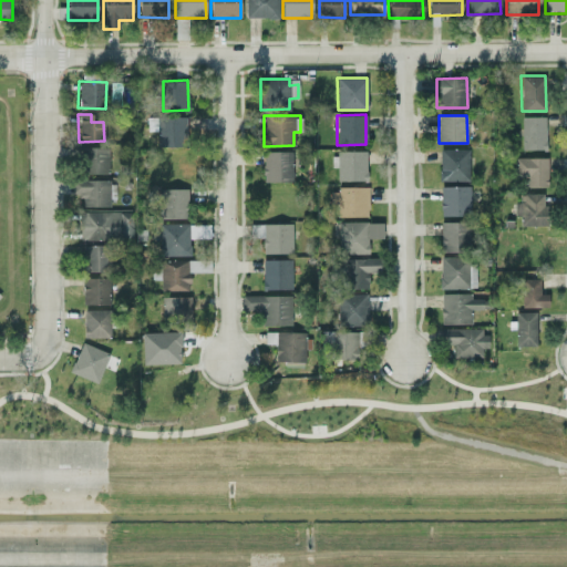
[(157,117),(158,146),(186,146),(185,116),(157,117)]
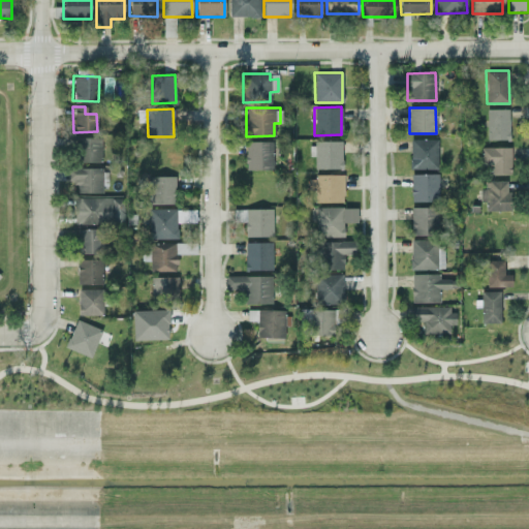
[(487,139),(508,139),(508,109),(486,109),(487,139)]
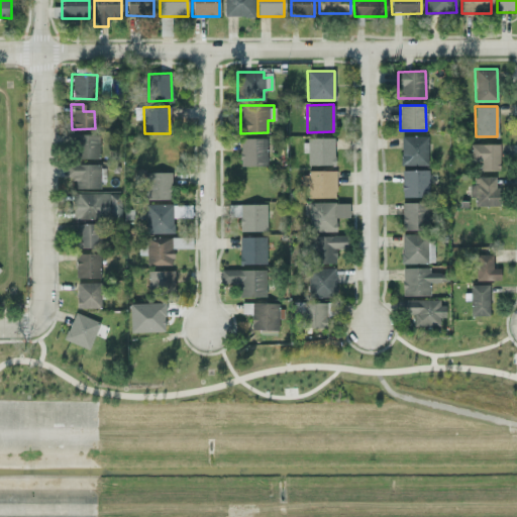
[(98,158),(98,133),(75,134),(75,159),(98,158)]
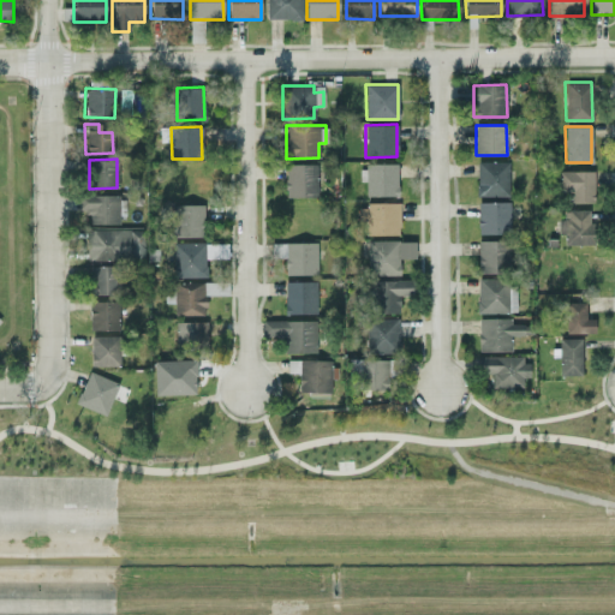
[(508,196),(508,162),(477,161),(476,196),(508,196)]
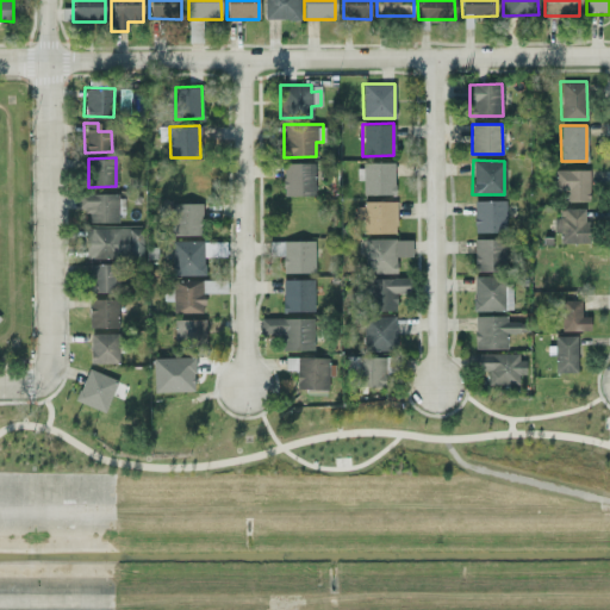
[(315,163),(282,162),(282,195),(313,195),(315,163)]
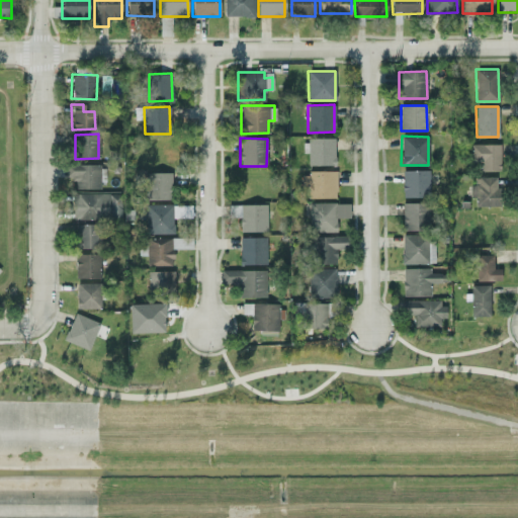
[(334,139),(303,139),(303,153),(308,153),(308,165),(335,164),(334,139)]
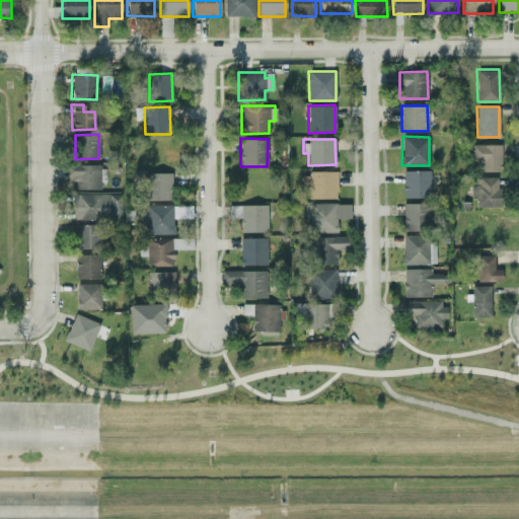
[(500,144),(472,144),(472,160),(483,160),(483,171),(500,171),(500,144)]
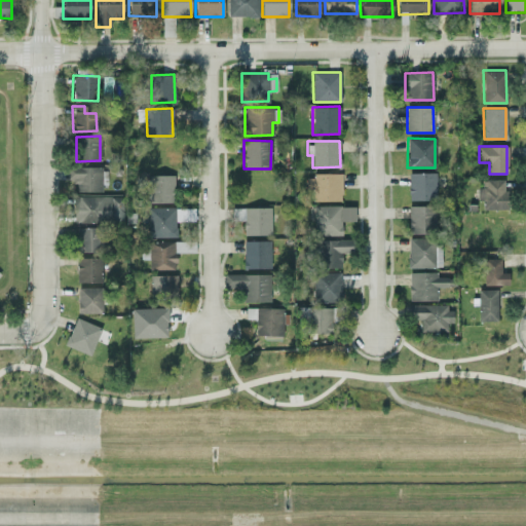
[(101,191),(101,166),(70,166),(70,183),(77,183),(78,191),(101,191)]
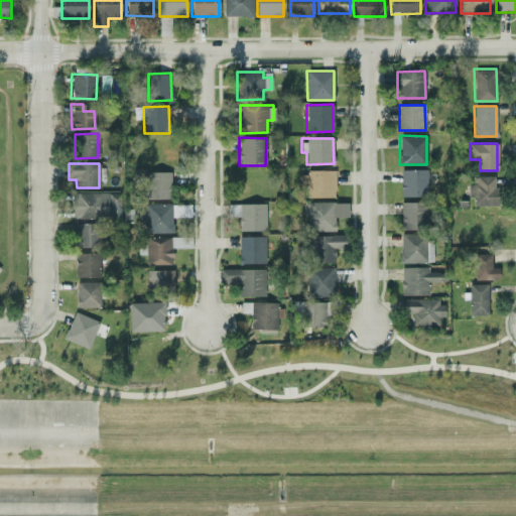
[(401,168),(400,196),(426,197),(427,169),(401,168)]
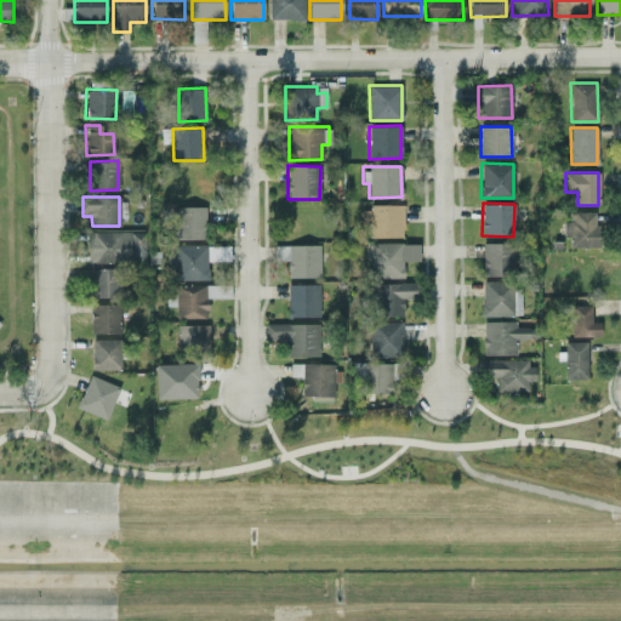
[(403,205),(362,206),(362,222),(369,222),(370,238),(403,237),(403,205)]
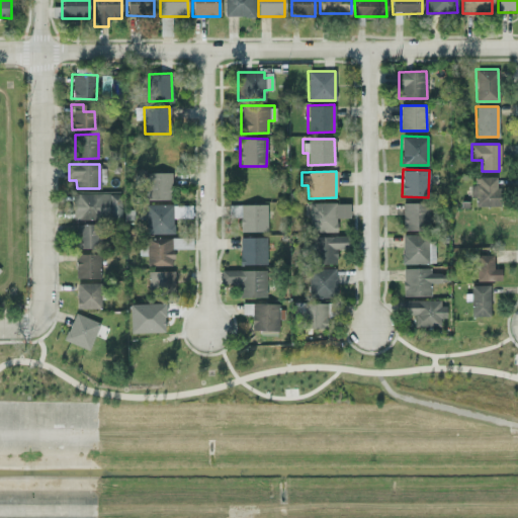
[(171,172),(147,172),(147,198),(171,199),(171,172)]
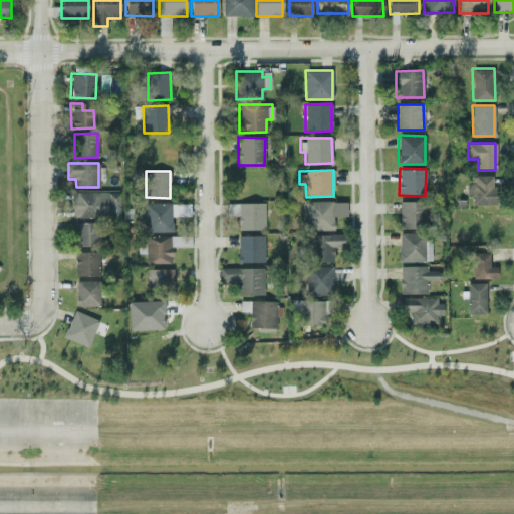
[(495,176),(468,175),(468,196),(472,196),(471,204),(494,205),(495,176)]
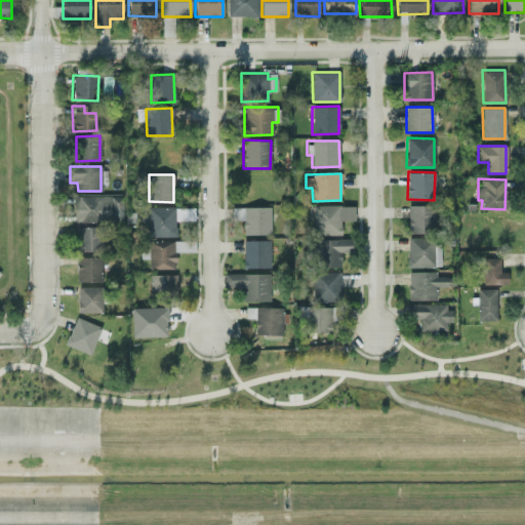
[(73,221),(122,221),(122,196),(73,196),(73,221)]
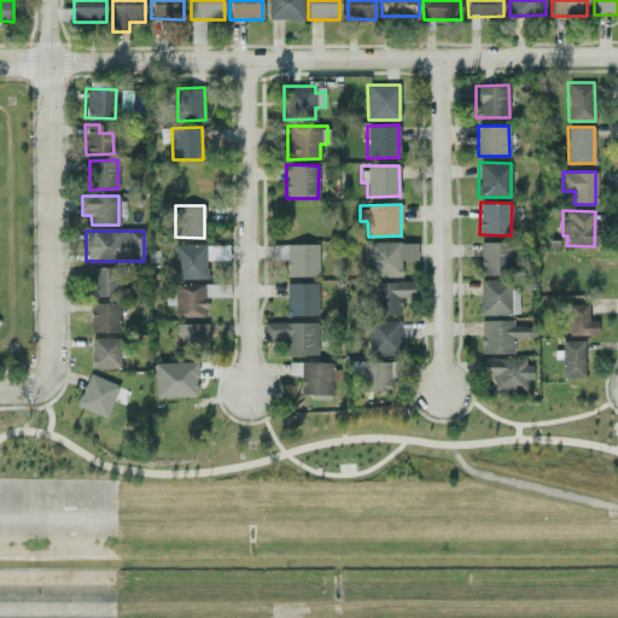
[(368,242),(367,277),(401,277),(401,260),(417,260),(417,242),(368,242)]
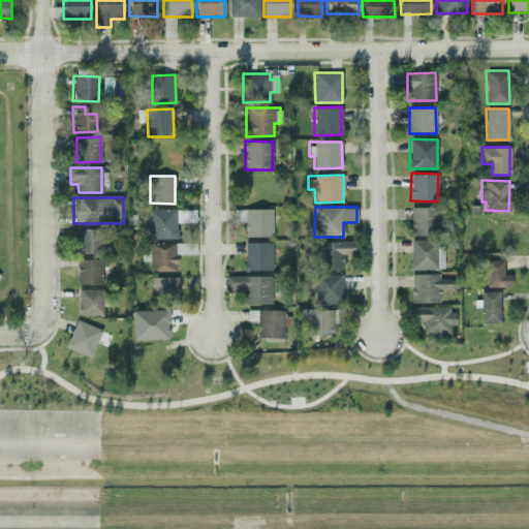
[(438,207),(410,207),(410,234),(437,235),(438,207)]
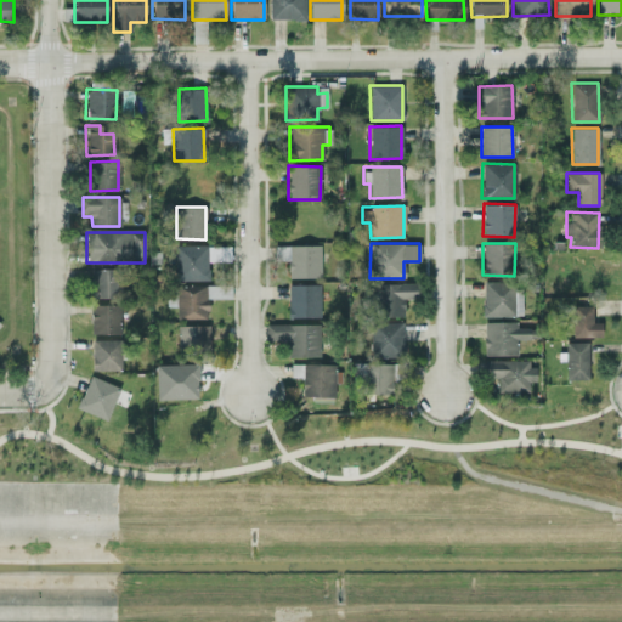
[(230,246),(175,246),(174,280),(208,281),(208,261),(230,261),(230,246)]
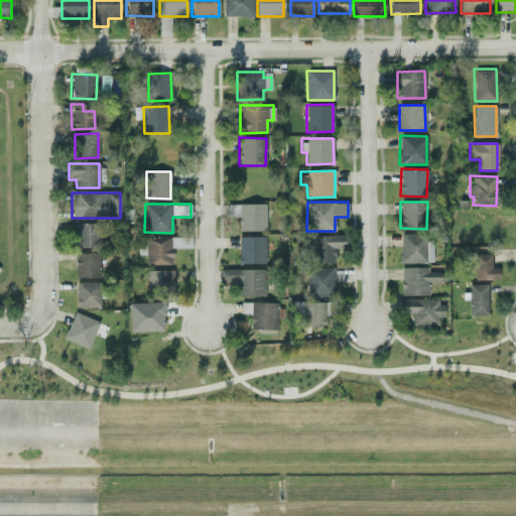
[(265,204),(227,204),(227,216),(238,216),(239,231),(265,230),(265,204)]
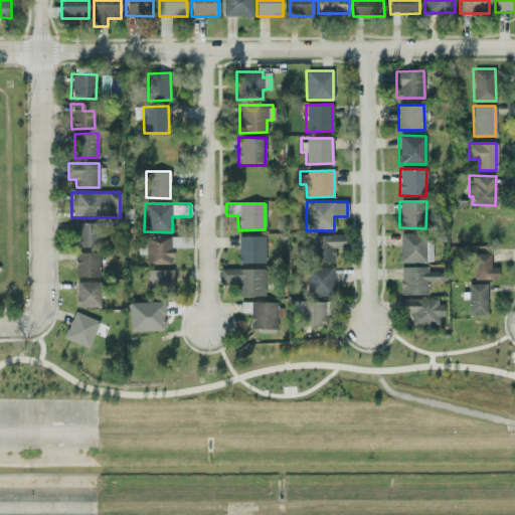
[(74,245),(98,246),(99,223),(75,222),(74,245)]
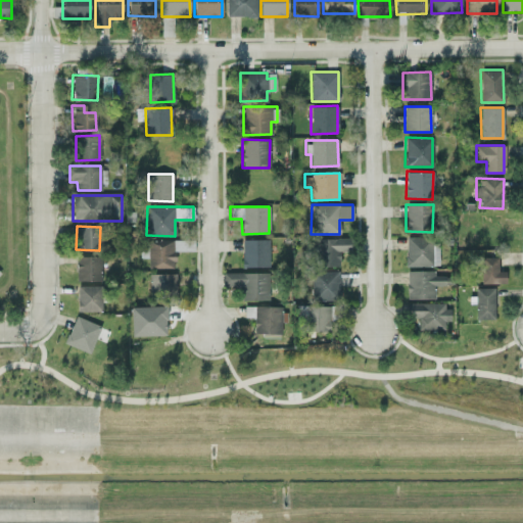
[(438,266),(438,243),(431,243),(431,236),(405,236),(406,266),(438,266)]
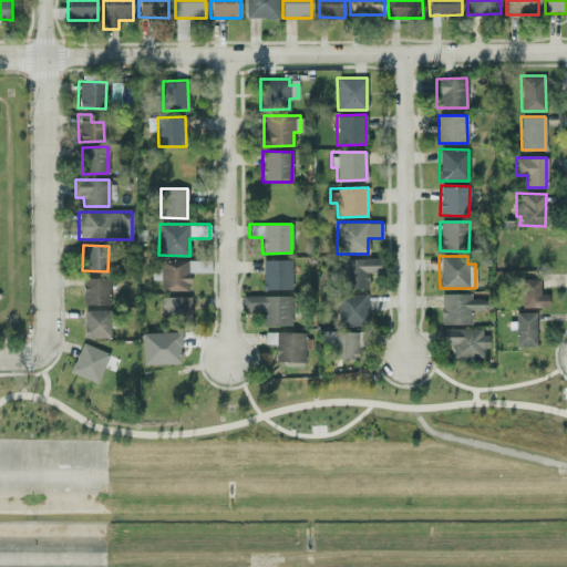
[(344,258),(343,288),(368,288),(368,271),(380,272),(380,258),(344,258)]
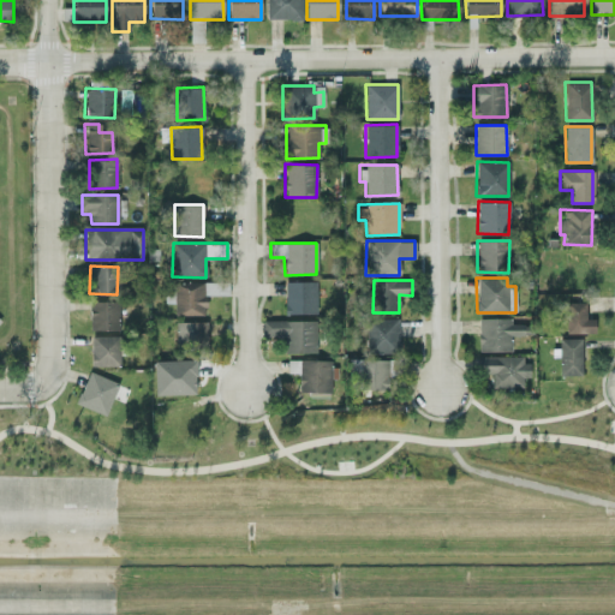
[(316,281),(284,281),(284,314),(316,314),(316,281)]
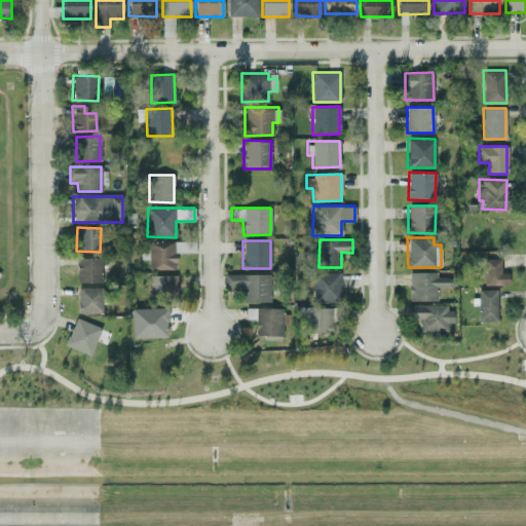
[(174,269),(175,241),(148,241),(148,251),(141,251),(141,258),(148,258),(148,269),(174,269)]
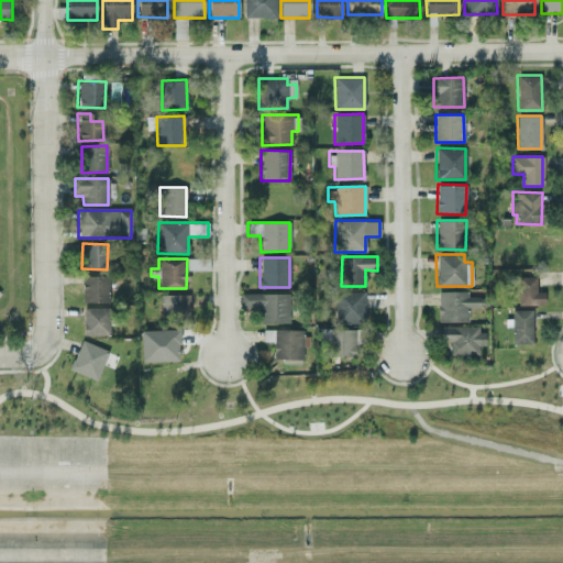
[(109,301),(109,275),(81,276),(81,302),(109,301)]
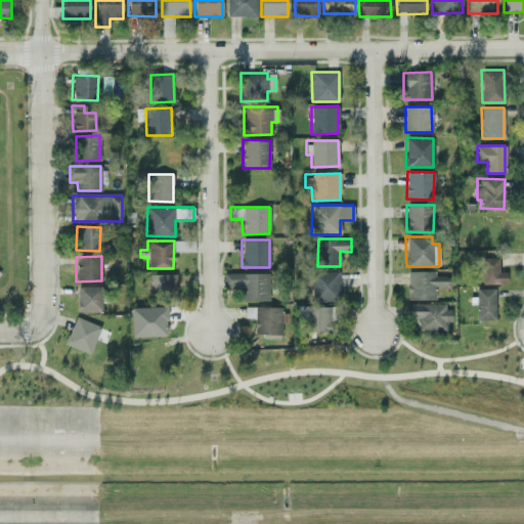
[(481,284),(507,284),(507,271),(498,271),(498,257),(481,257),(481,284)]
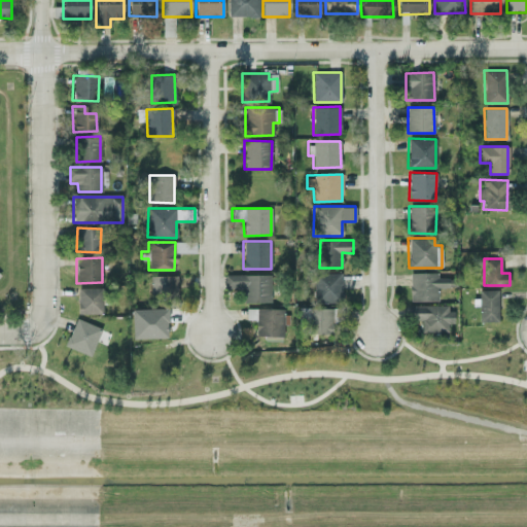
[(437,272),(409,273),(410,302),(437,301),(437,287),(452,287),(452,278),(437,278),(437,272)]
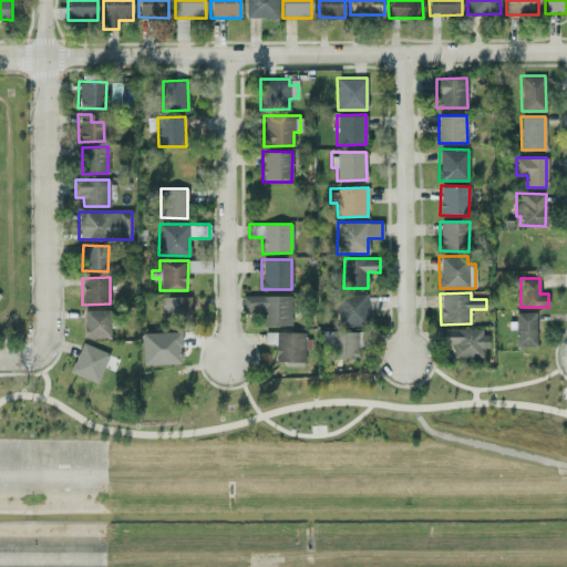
[(367,294),(338,294),(338,326),(367,325),(367,294)]
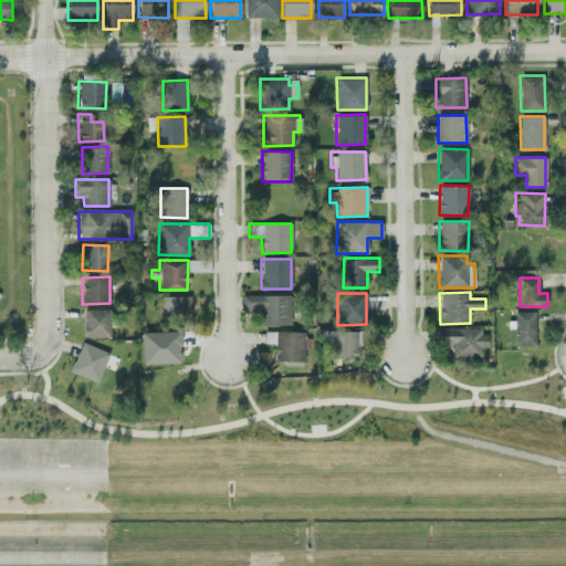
[(290,294),(241,294),(241,310),(262,310),(262,325),(291,324),(290,294)]
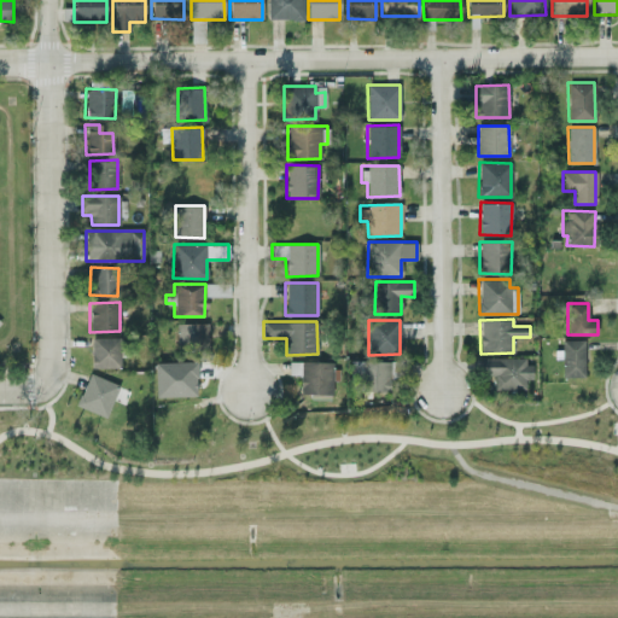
[(209,324),(176,322),(174,351),(208,354),(209,324)]
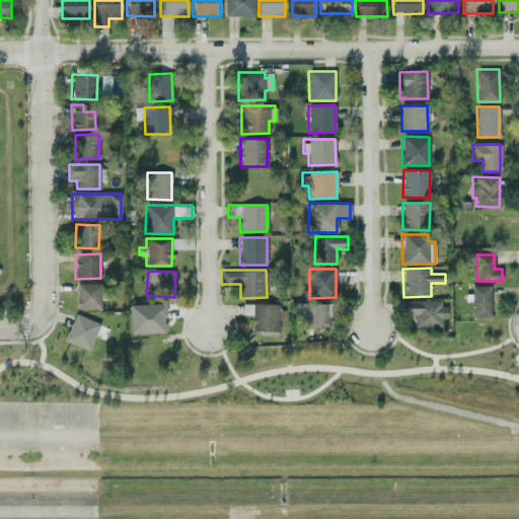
[(100,284),(76,284),(76,309),(100,309),(100,284)]
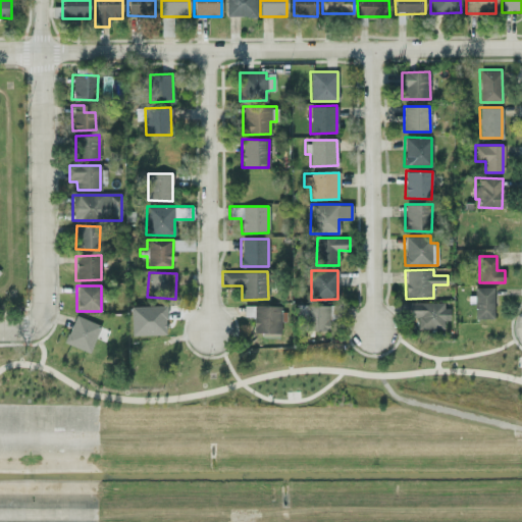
[(493,318),(492,286),(474,286),(474,319),(493,318)]
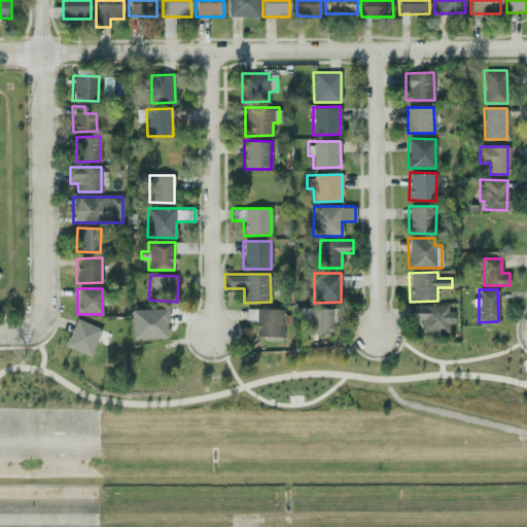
[(421,331),(450,331),(451,306),(411,305),(411,321),(421,321),(421,331)]
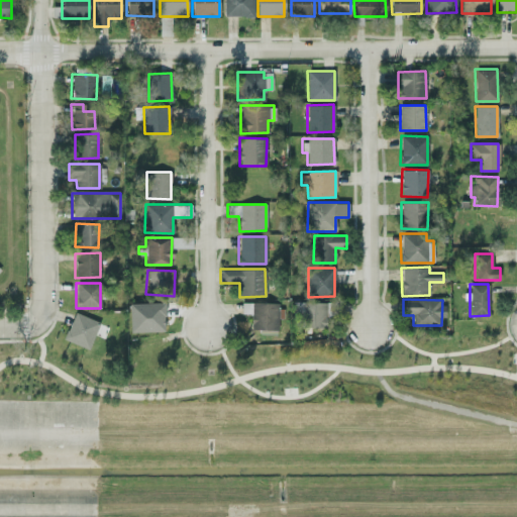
[(164,302),(128,303),(129,332),(165,330),(164,302)]
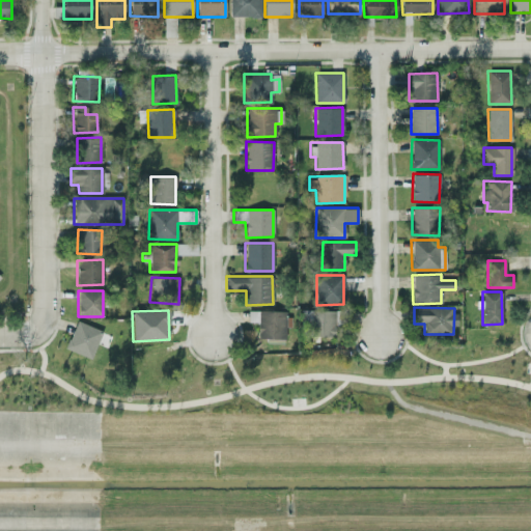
[(257,322),(257,341),(284,341),(284,327),(287,327),(288,311),(248,310),(248,322),(257,322)]
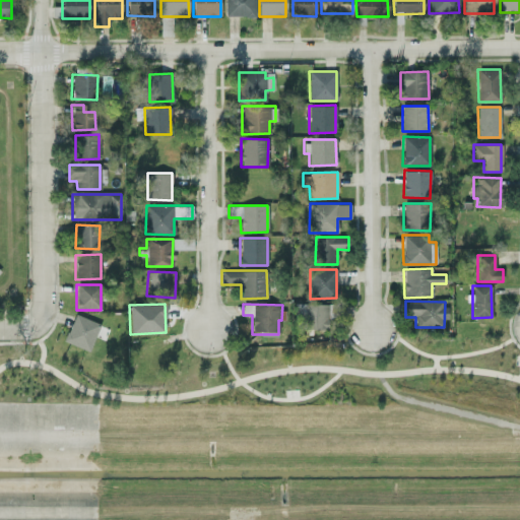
[(88,351),(100,323),(74,314),(63,341),(88,351)]
